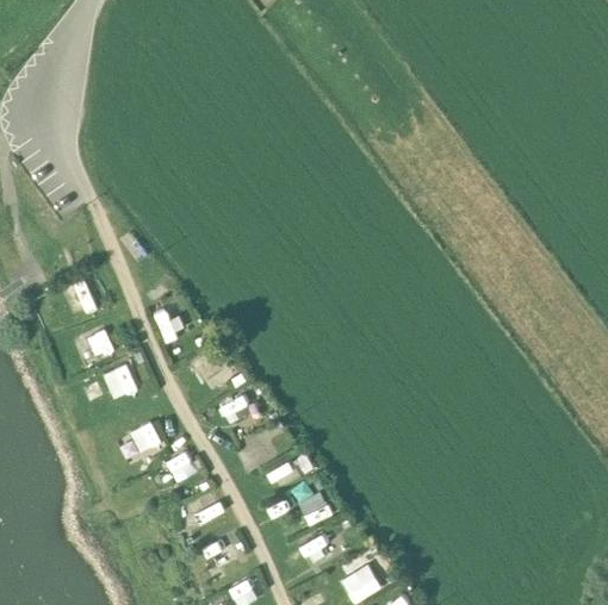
[(155,313),(162,337),(172,335),(166,311),(155,313)]
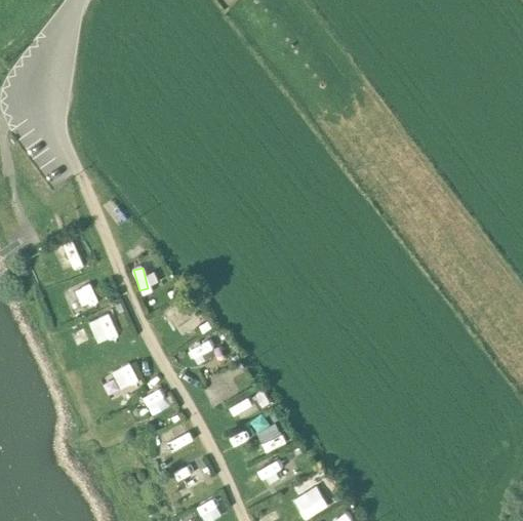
[(179,303),(160,313),(165,323),(185,313),(179,303)]
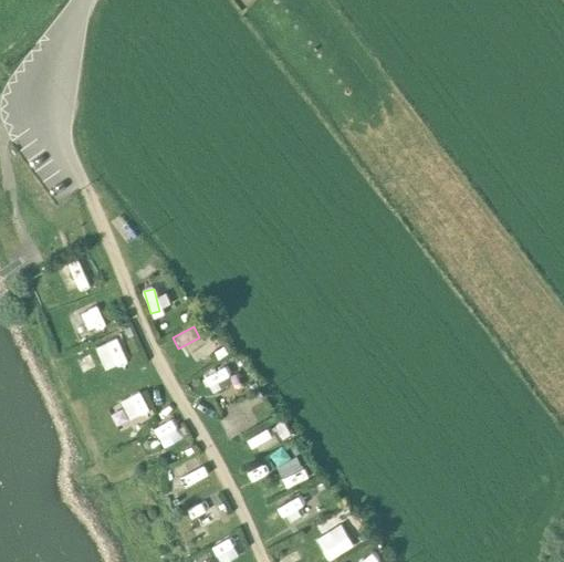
[(116,370),(127,365),(117,340),(106,344),(116,370)]
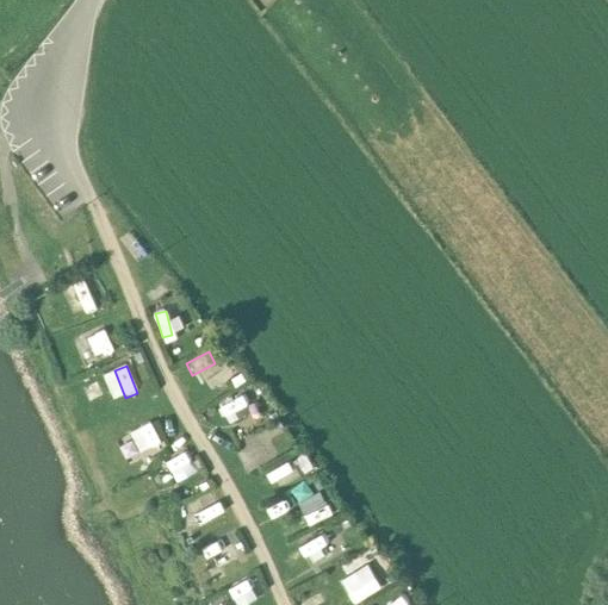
[(230,422),(250,404),(239,392),(218,410),(230,422)]
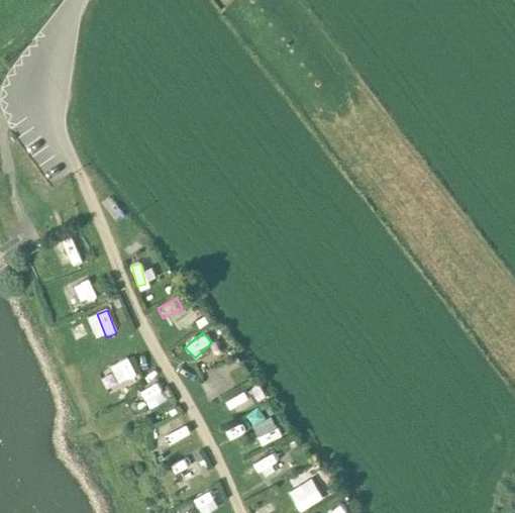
[(114,393),(139,380),(128,357),(102,372),(114,393)]
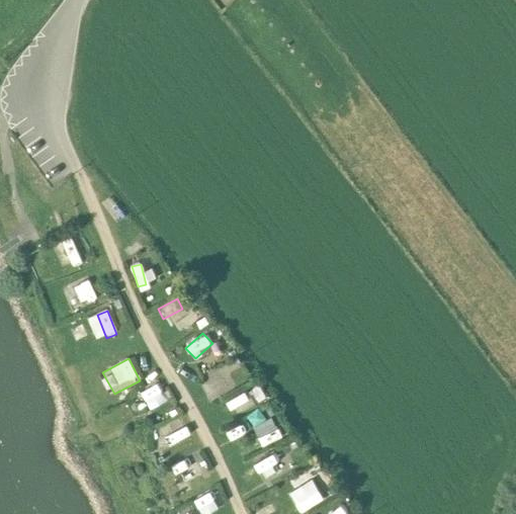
[(144,400),(163,394),(159,384),(141,391),(144,400)]
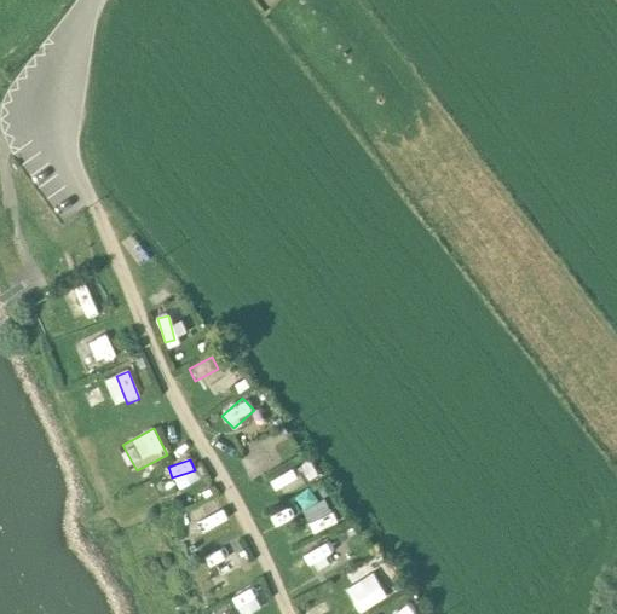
[(303,514),(313,532),(332,521),(319,503),(303,514)]
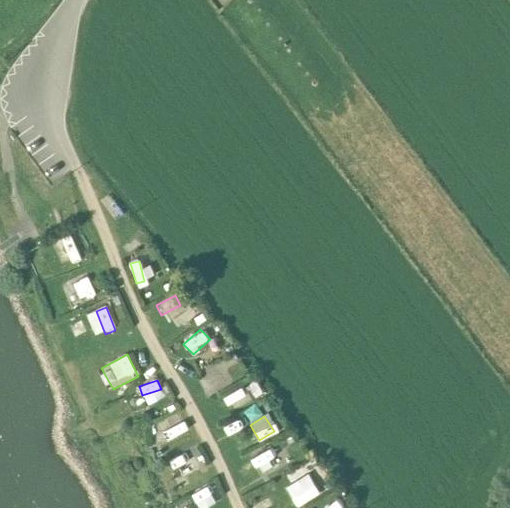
[(184,485),(204,476),(200,467),(180,476),(184,485)]
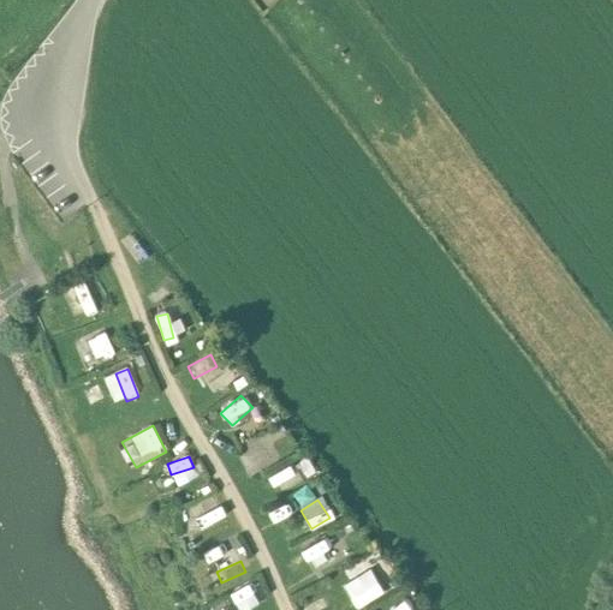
[(349,581),(365,605),(390,590),(374,566),(349,581)]
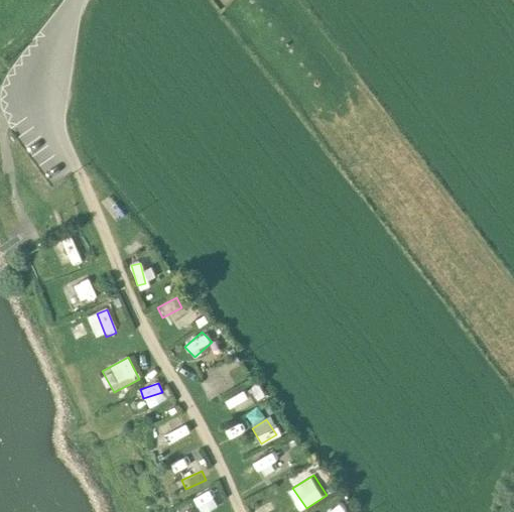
[(191,498),(198,511),(211,511),(218,508),(208,490),(191,498)]
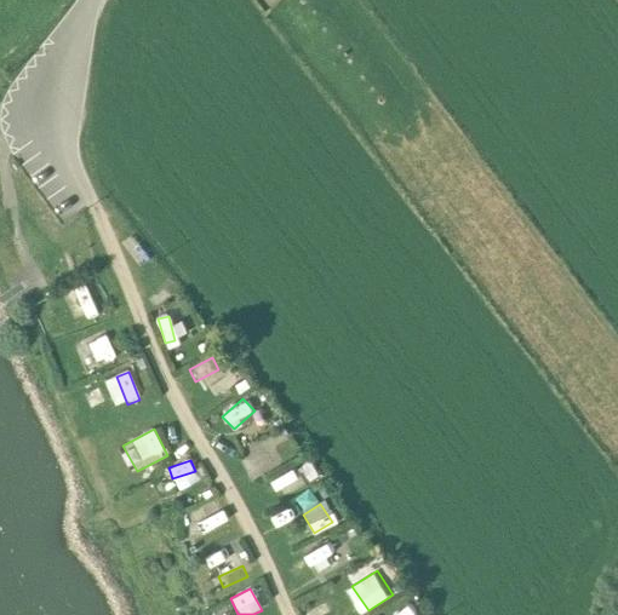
[(416,614),(410,604),(394,614),(416,614)]
